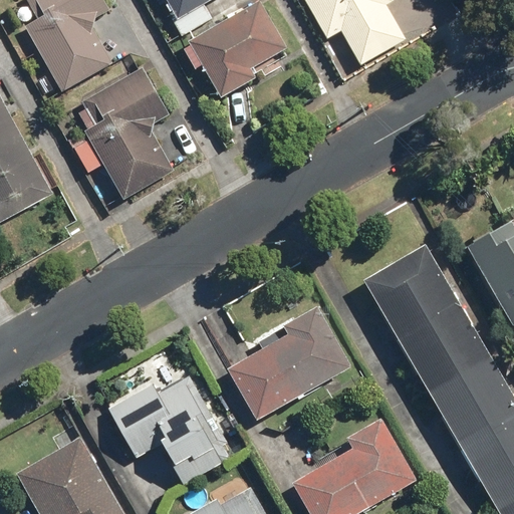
[(24,0),(36,20),(24,27),(61,91),(110,63),(92,31),(95,18),(108,11),(101,0),(24,0)]
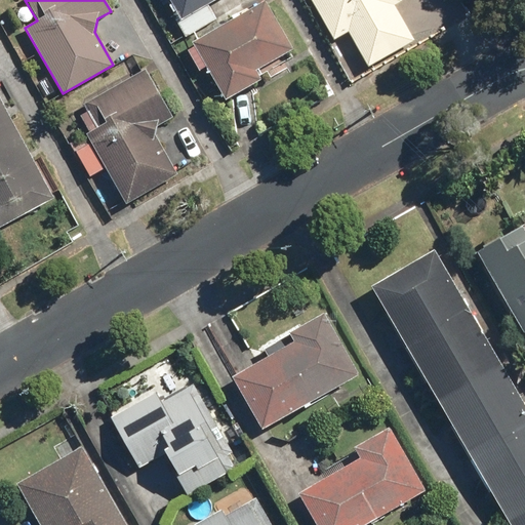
[(170,0),(183,19),(175,24),(184,37),(214,18),(206,5),(214,0),(170,0)]
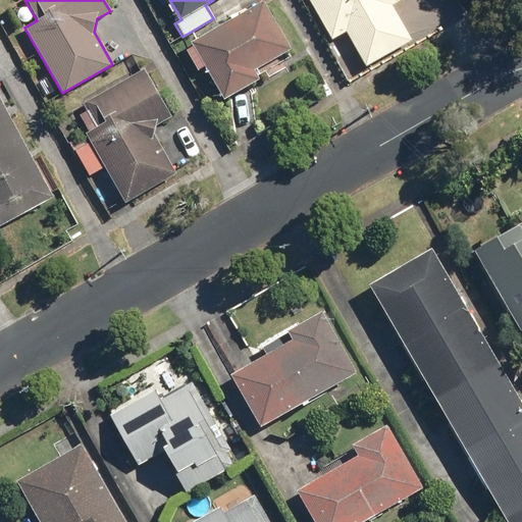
[(291,50),(262,0),(190,42),(193,47),(186,51),(197,71),(205,67),(224,100),(260,80),(255,70),(291,50)]
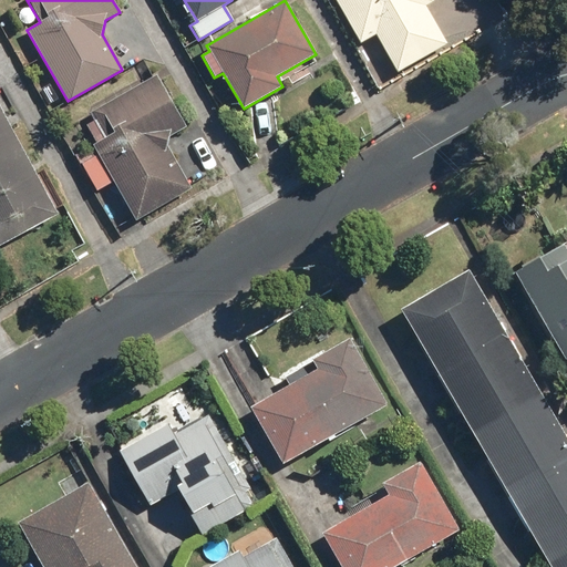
[(334,0),(360,43),(374,34),(398,73),(446,44),(424,7),(432,1),(431,0),(334,0)]
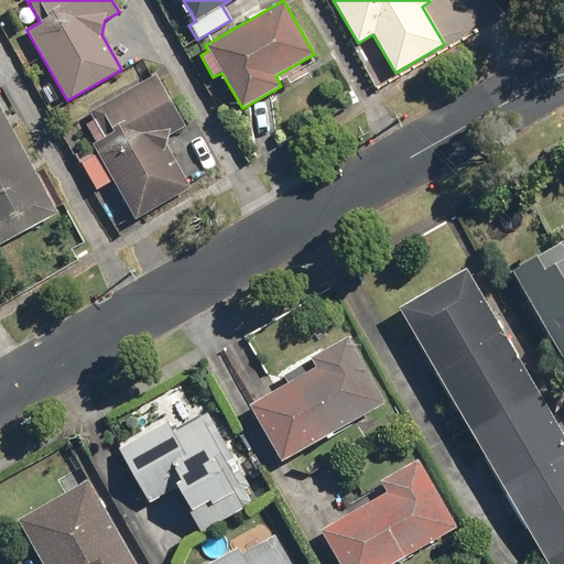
[(96,190),(112,181),(132,215),(186,184),(166,149),(170,134),(184,127),(154,75),(89,111),(105,137),(91,144),(97,154),(80,163),(96,190)]
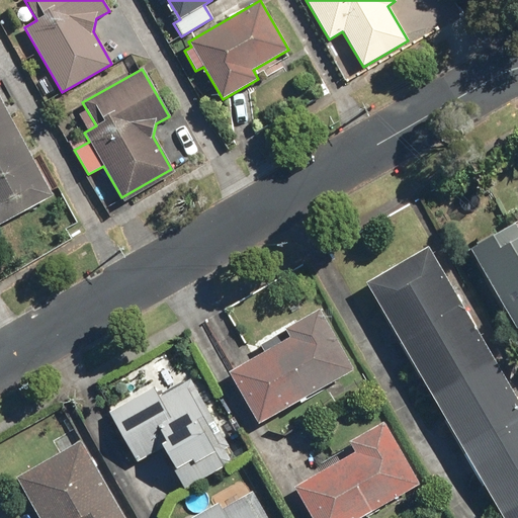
[(0,225),(53,197),(0,98),(0,225)]
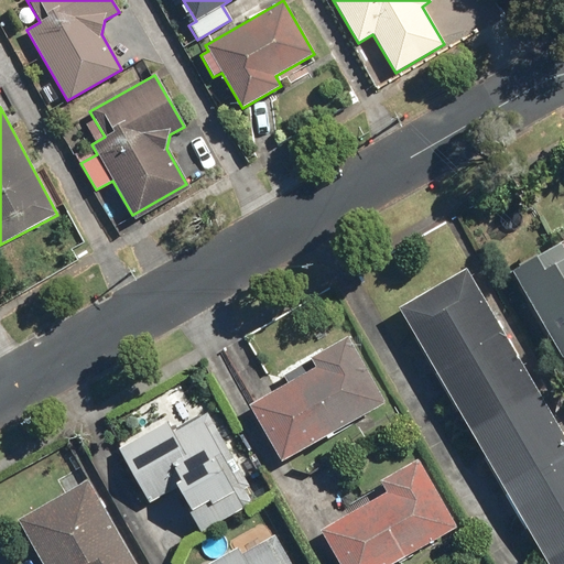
[(563,251),(559,242),(511,270),(563,361),(563,251)]
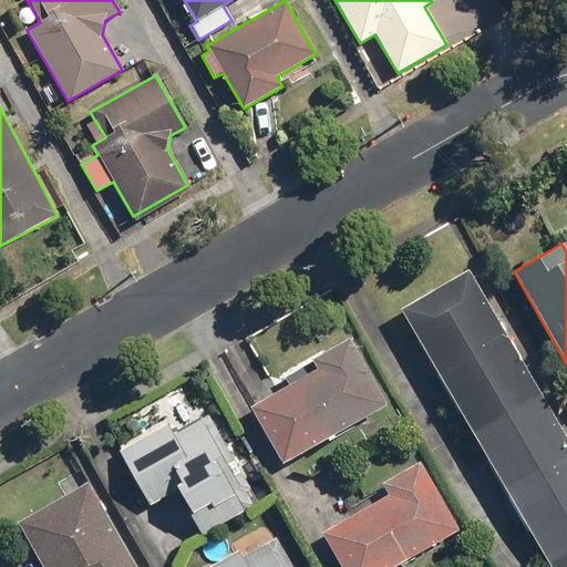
[(566,566),(566,436),(470,269),(401,309),(549,566),(566,566)]
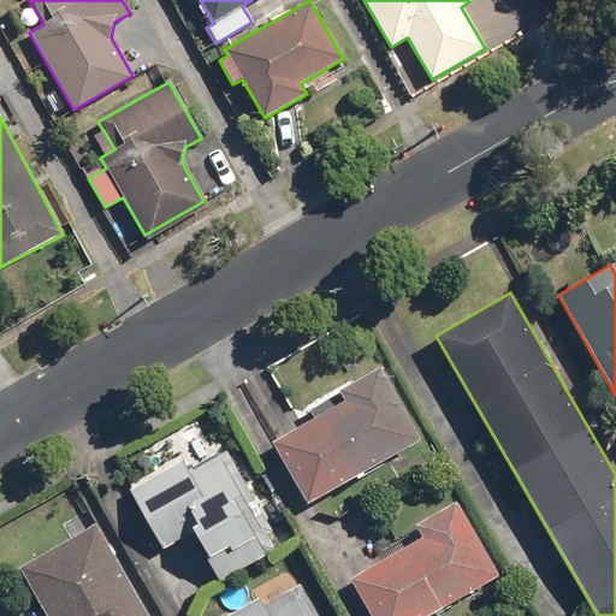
[(347,401),(273,442),(307,503),(420,439),(379,367),(339,389),(347,401)]
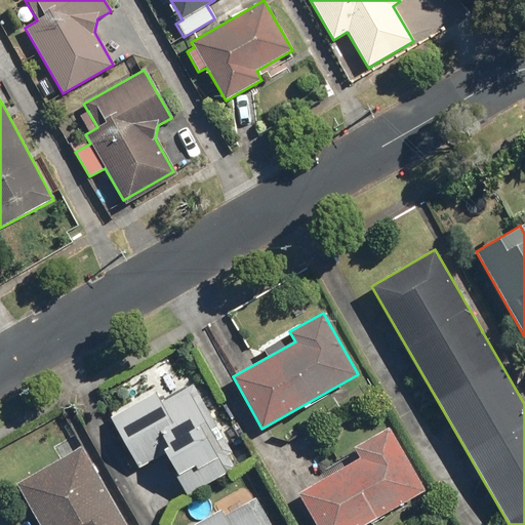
[(184,376),(110,417),(138,468),(163,454),(187,494),(234,469),(184,376)]
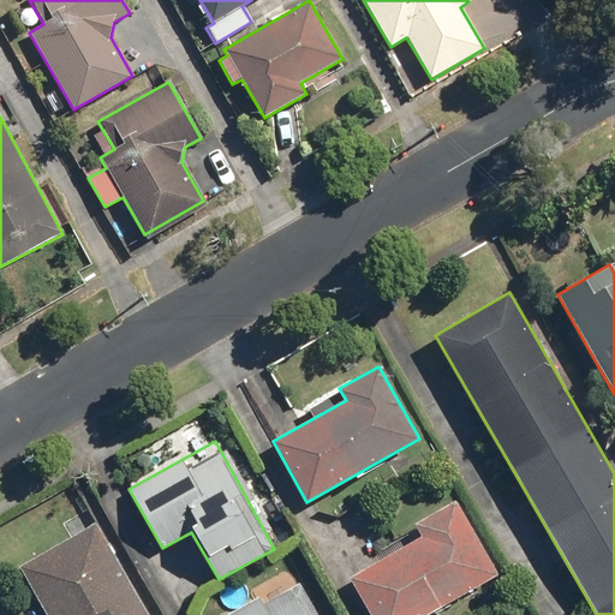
[(423,536),(350,578),(370,614),(424,614),(496,575),(455,502),(417,524),(423,536)]
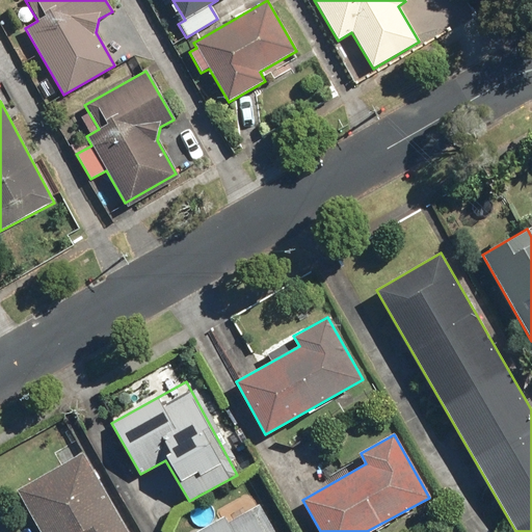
[(128,531),(82,452),(16,489),(40,531),(128,531)]
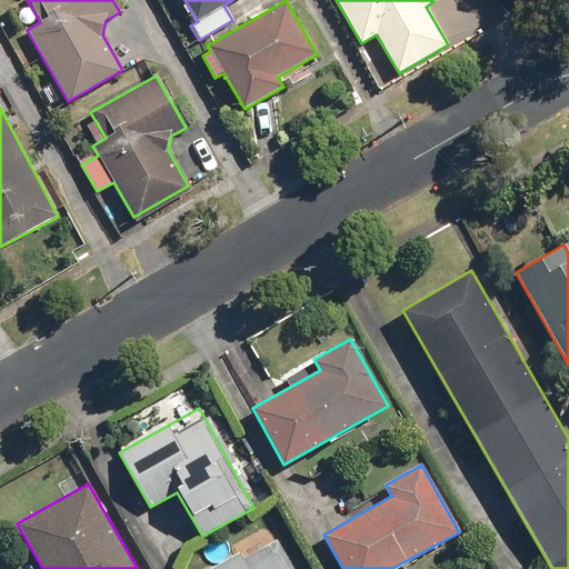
[(239,550),(206,568),(292,568),(276,539),(243,558),(239,550)]
